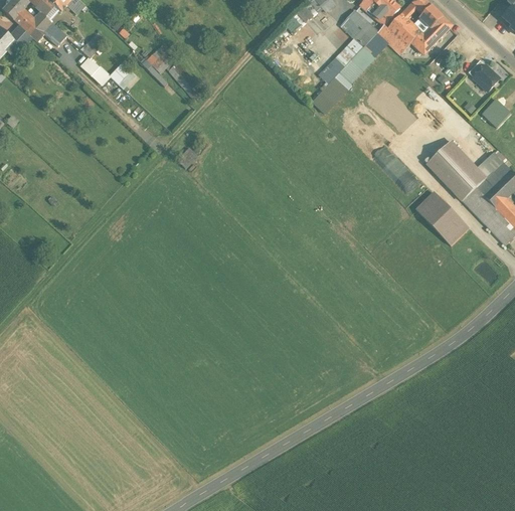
[(10,0),(2,10),(12,18),(20,8),(27,1),(26,0),(10,0)]
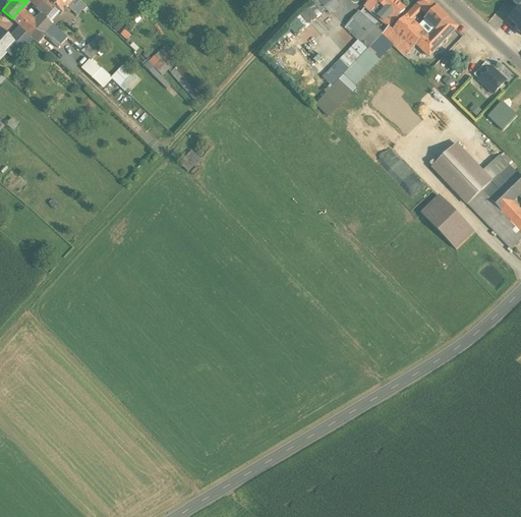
[(40,0),(36,5),(41,10),(51,0),(40,0)]
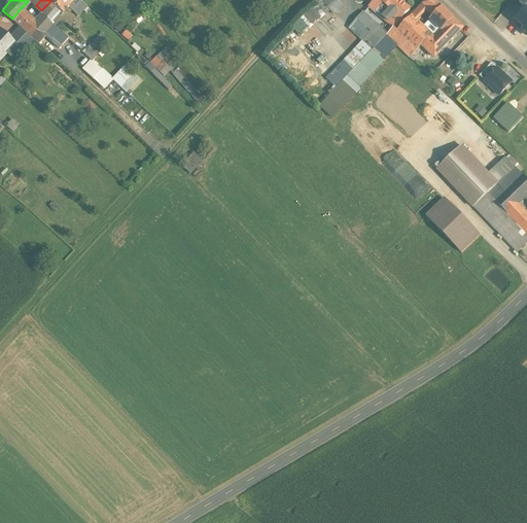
[(51,0),(41,10),(46,14),(57,5),(51,0)]
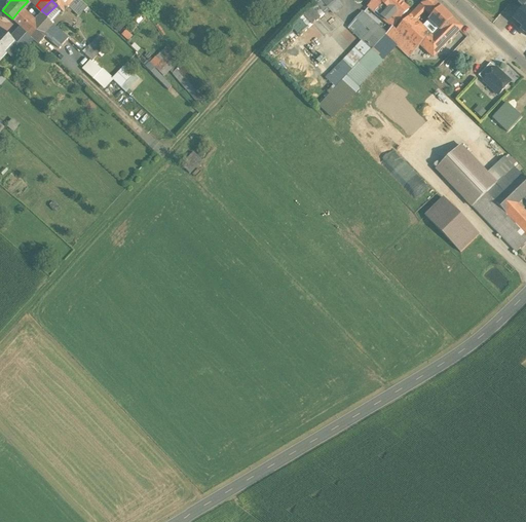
[(50,0),(57,5),(61,8),(66,3),(69,0),(50,0)]
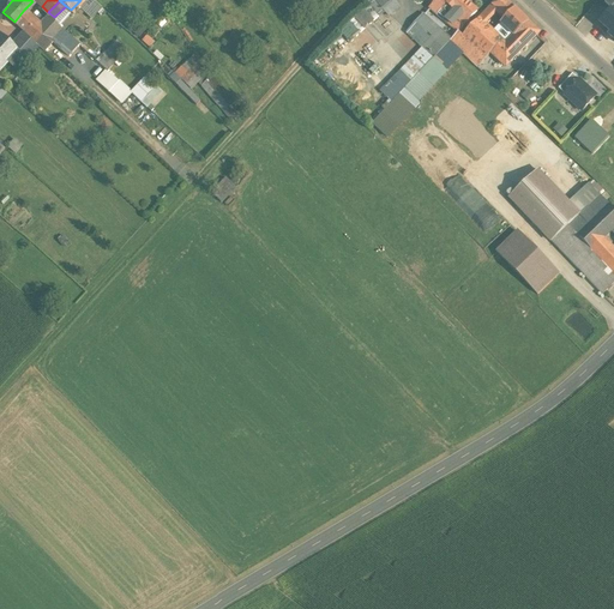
[(80,0),(77,4),(91,16),(101,5),(96,0),(80,0)]
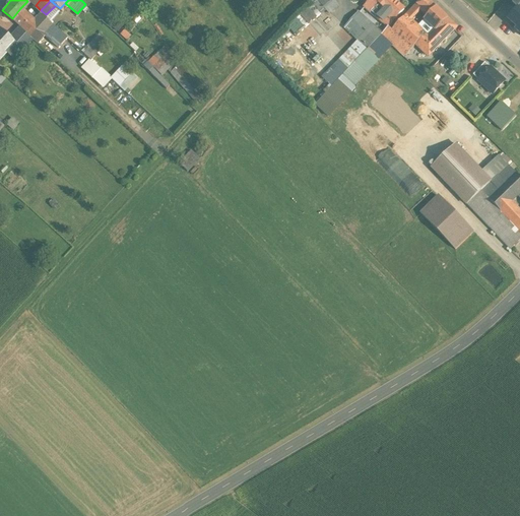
[(321,0),(330,11),(338,4),(335,0),(321,0)]
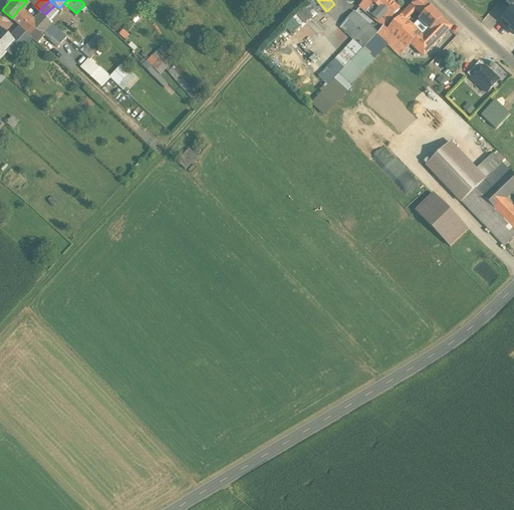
[(364,0),(360,4),(383,24),(400,6),(392,0),(364,0)]
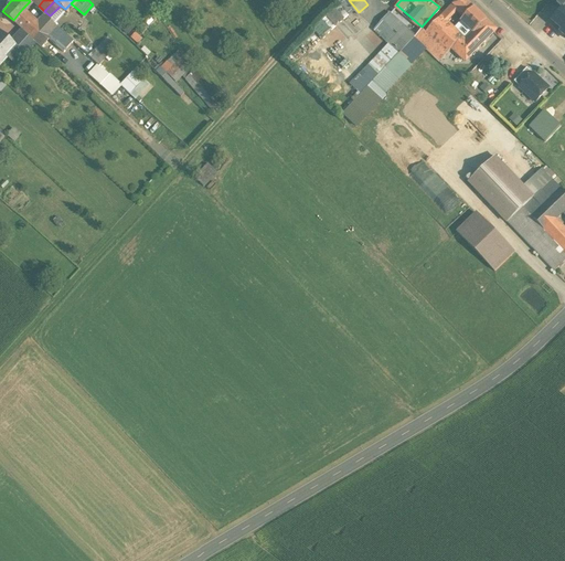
[(475,4),(469,0),(467,0),(459,8),(466,14),(475,4)]
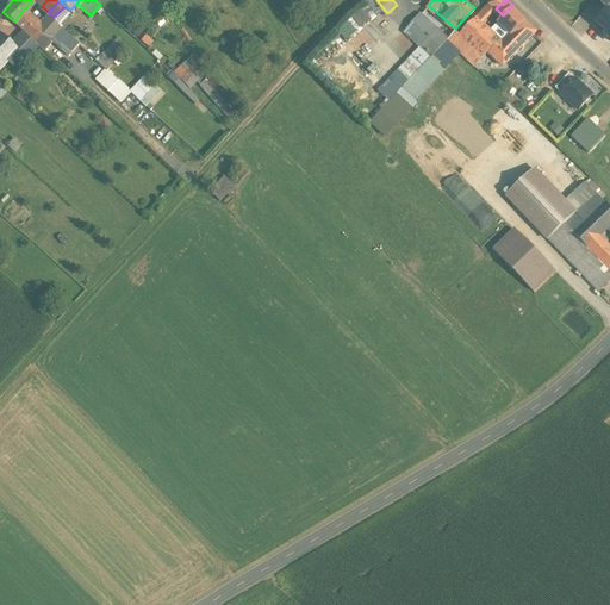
[(602,0),(609,6),(597,19),(608,29),(605,32),(609,35),(609,0),(602,0)]
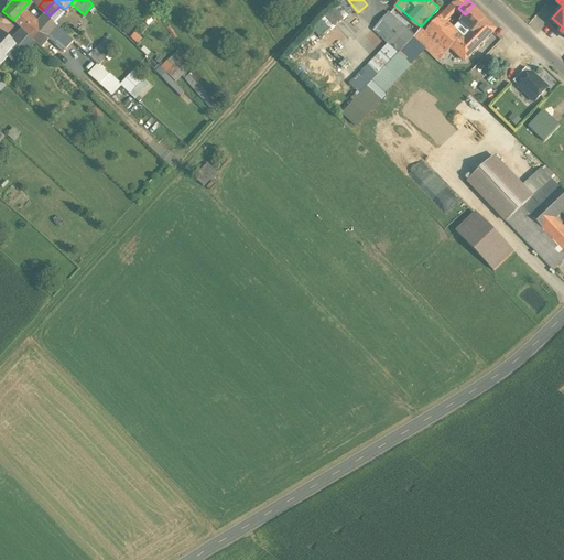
[(486,18),(474,4),(465,14),(461,19),(465,23),(463,25),(466,29),(468,27),(473,31),(486,18)]
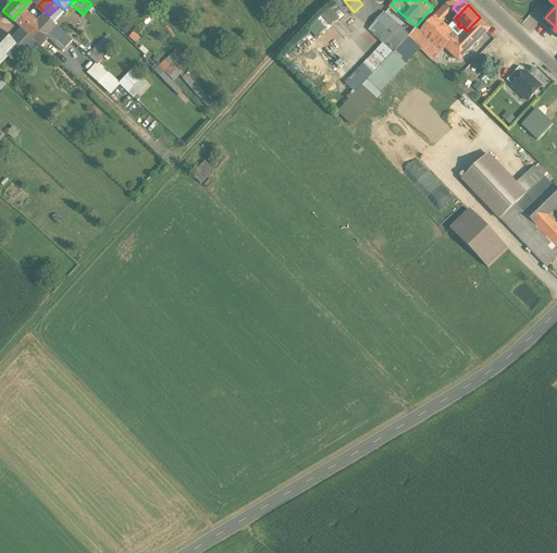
[(32,17),(22,9),(14,19),(28,32),(36,24),(35,23),(31,19),(32,17)]
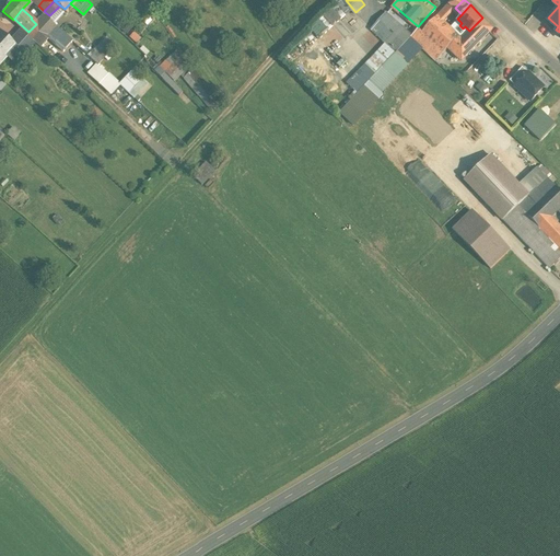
[(401,25),(387,13),(386,12),(373,27),(386,41),(394,33),(395,33),(404,42),(410,35),(411,34),(403,26),(401,25)]
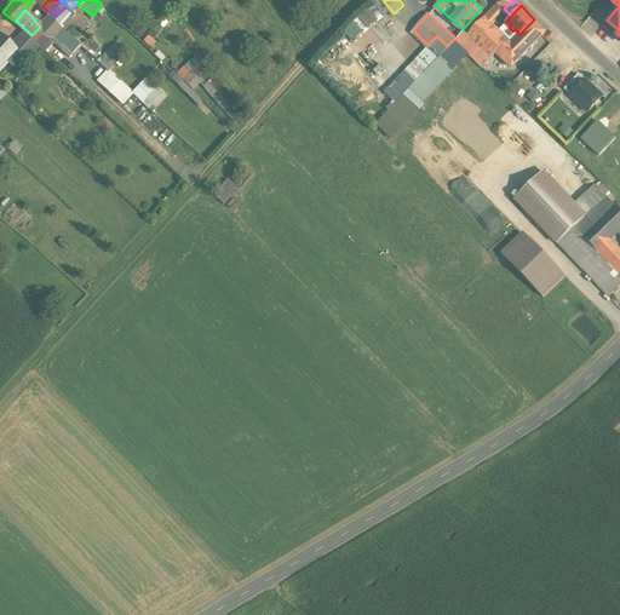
[(47,15),(39,22),(40,23),(39,26),(40,27),(32,35),(30,36),(38,44),(42,49),(51,38),(61,27),(47,15)]
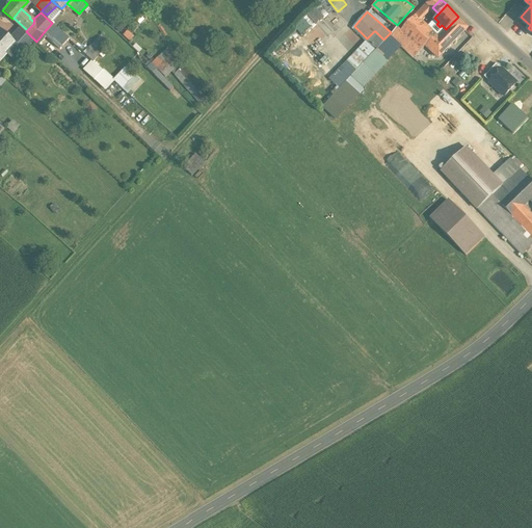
[(435,33),(416,14),(401,29),(421,49),(426,43),(435,33)]
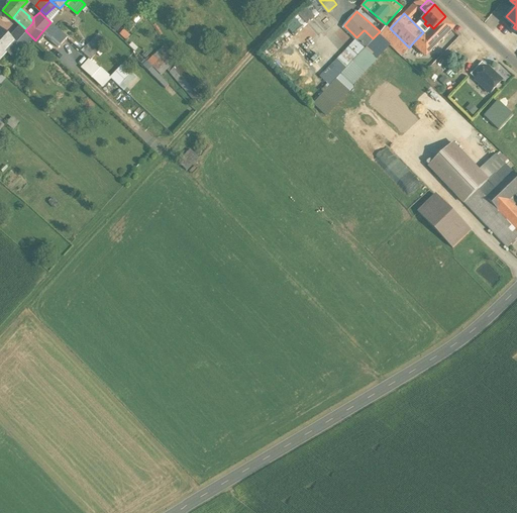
[(433,28),(426,35),(423,32),(414,41),(426,54),(455,24),(445,16),(433,28)]
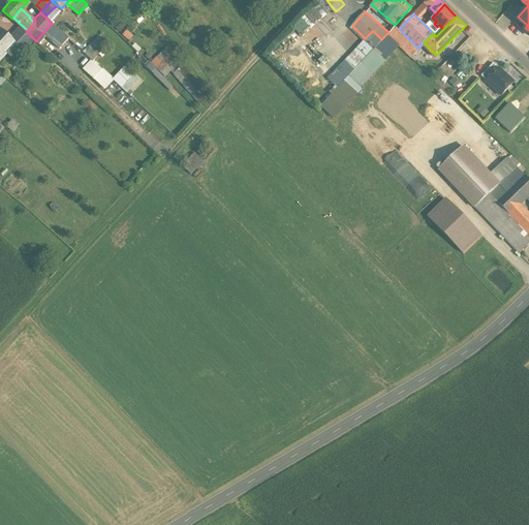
[(52,23),(43,32),(59,45),(67,36),(52,23)]
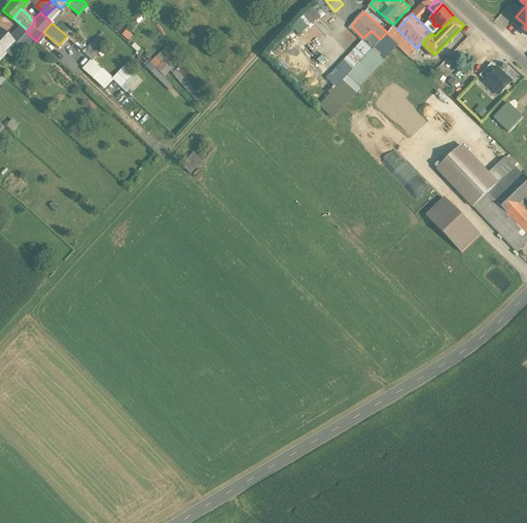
[(20,26),(9,37),(13,41),(13,42),(21,48),(32,37),(26,31),(20,26)]
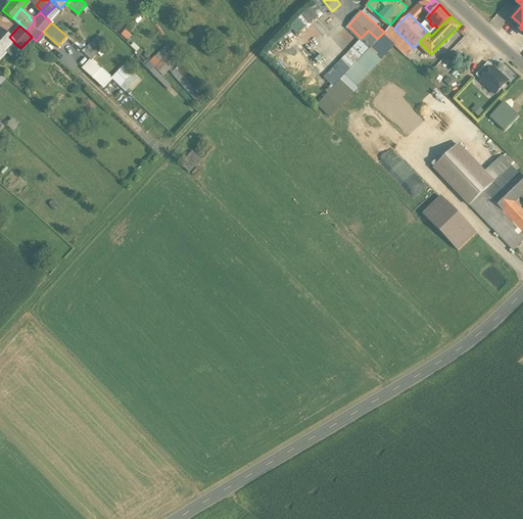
[(0,29),(0,56),(13,42),(13,41),(9,37),(0,29)]
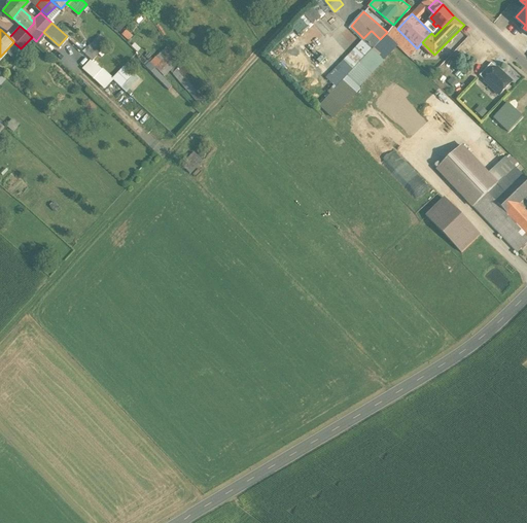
[(380,39),(372,31),(371,31),(363,38),(374,46),(380,39)]
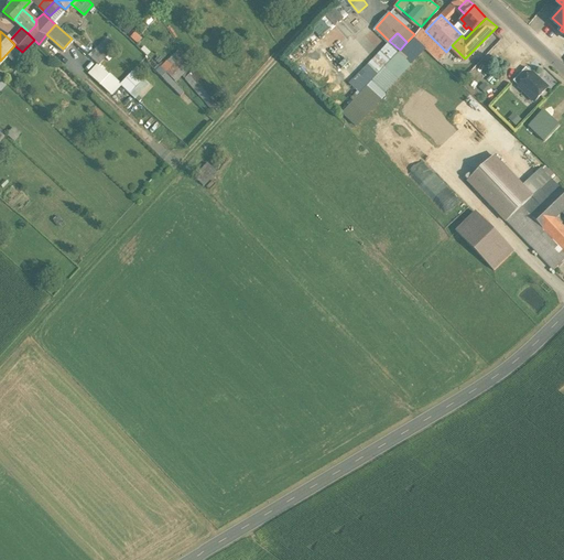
[(106,34),(87,53),(98,63),(117,45),(106,34)]
